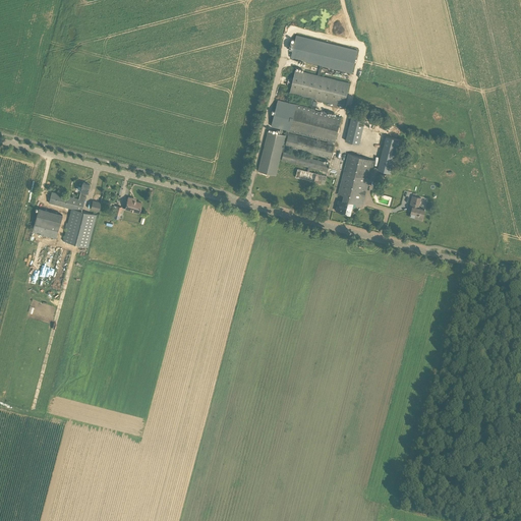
[(358,50),(296,35),(291,59),(352,74),(358,50)]
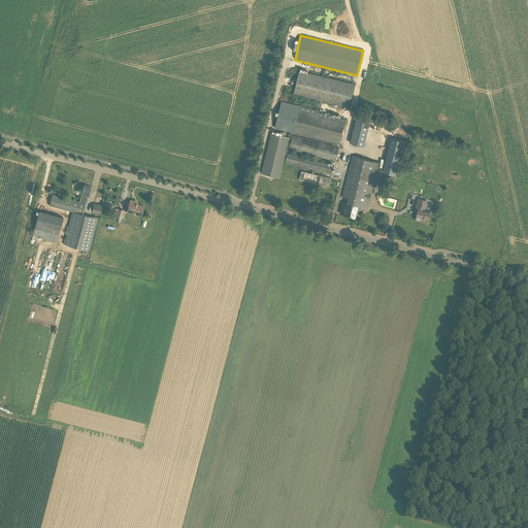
[(355,85),(300,71),(294,94),(317,99),(315,107),(319,108),(318,110),(320,111),(321,107),(318,106),(319,100),(349,107),(355,85)]
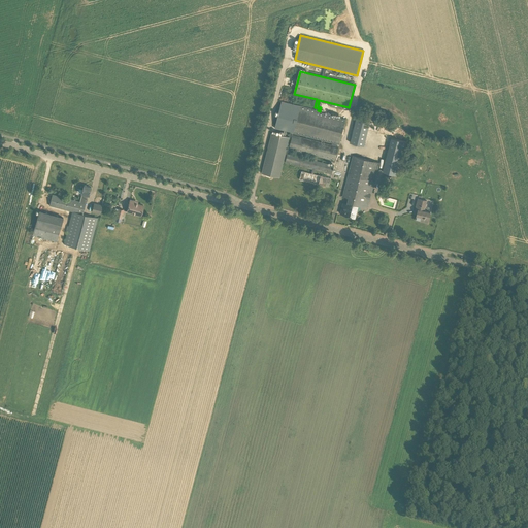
[(322,139),(321,142),(324,143),(325,140),(339,144),(345,119),(330,116),(331,112),(328,111),(328,114),(320,112),(320,111),(318,110),(300,106),(294,133),(322,139)]
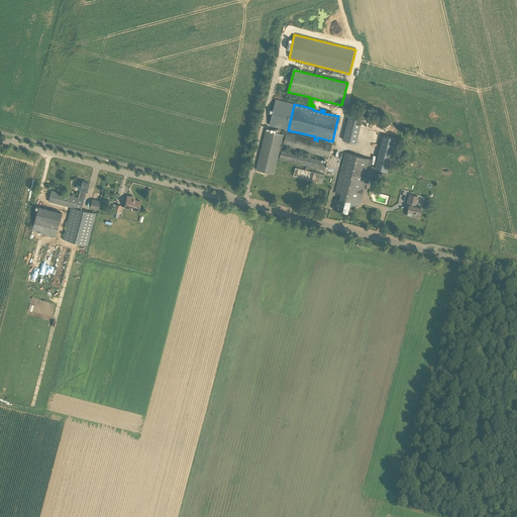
[(396,127),(362,118),(360,121),(349,118),(348,126),(351,127),(348,139),(356,141),(359,127),(376,131),(389,134),(394,136),(396,127)]
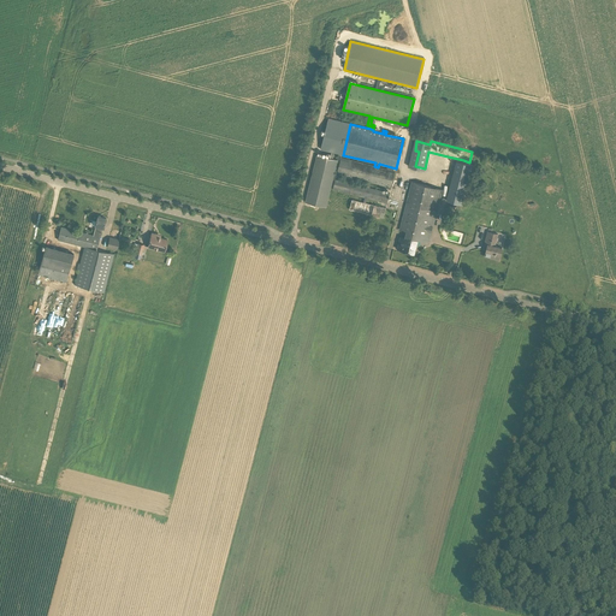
[(337,163),(317,158),(304,205),(325,209),(337,163)]
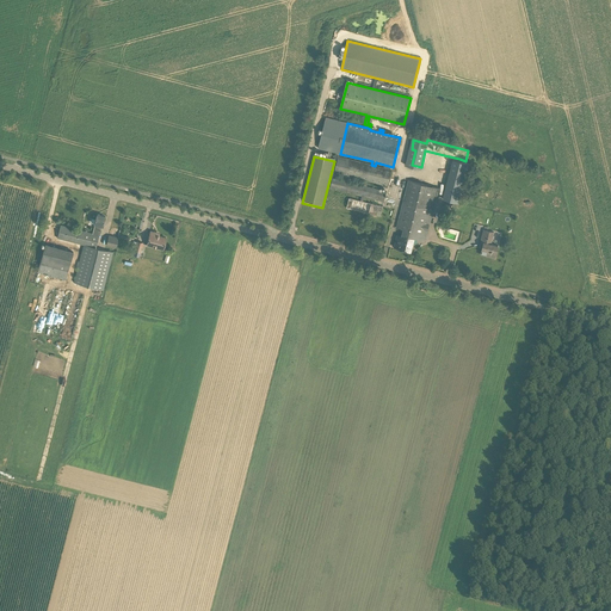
[(375,166),(371,165),(338,156),(334,172),(366,180),(365,186),(366,186),(369,181),(386,185),(384,187),(388,189),(393,171),(375,166)]
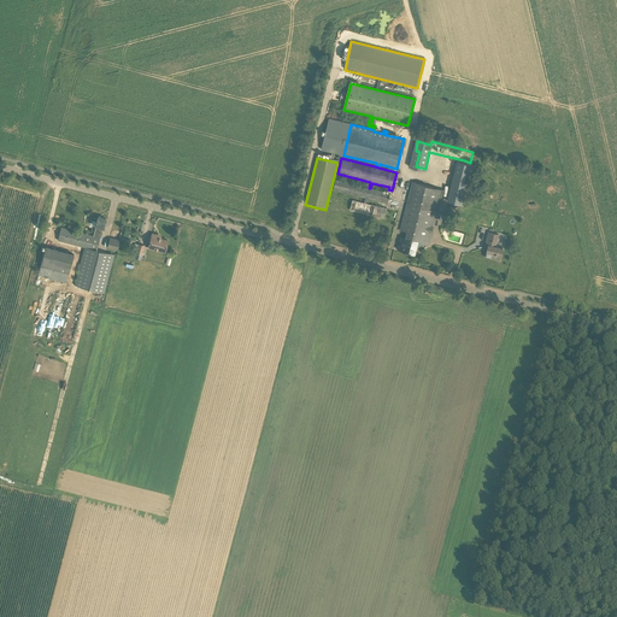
[(457,162),(446,201),(469,207),(471,198),(468,198),(475,166),(457,162)]
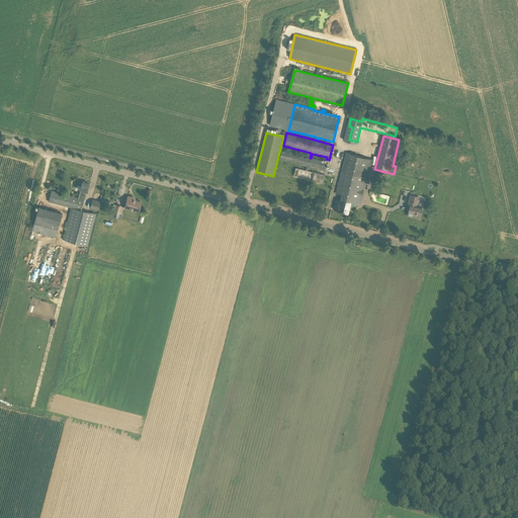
[(328,163),(311,158),(310,158),(282,151),(280,159),(307,166),(306,170),(308,171),(309,166),(326,171),(328,163)]
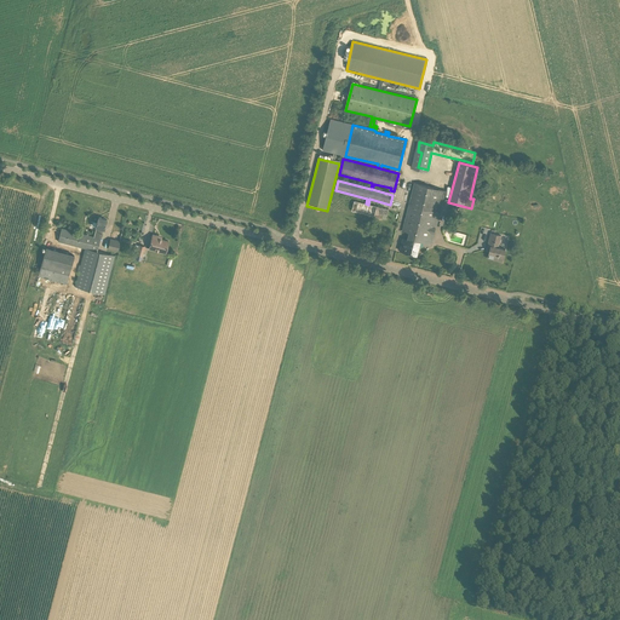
[(420,242),(431,245),(446,190),(415,183),(403,231),(413,234),(412,240),(409,239),(408,240),(403,239),(400,251),(417,256),(420,242)]
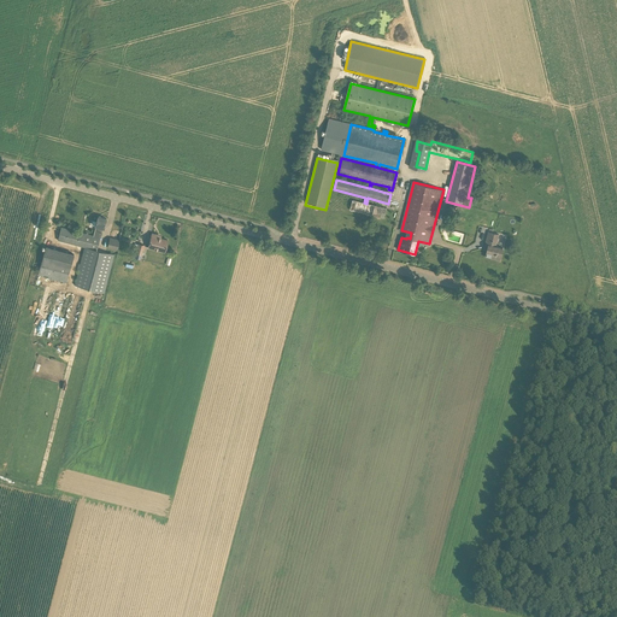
[(387,209),(366,204),(364,203),(353,200),(350,210),(385,218),(387,209)]
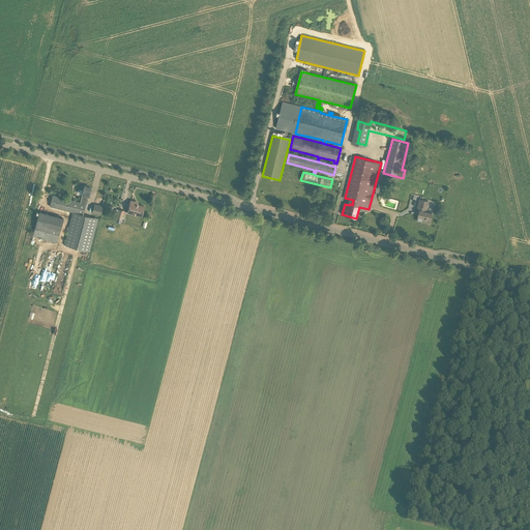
[(82,195),(80,203),(86,204),(88,196),(89,197),(91,187),(84,186),(82,195)]
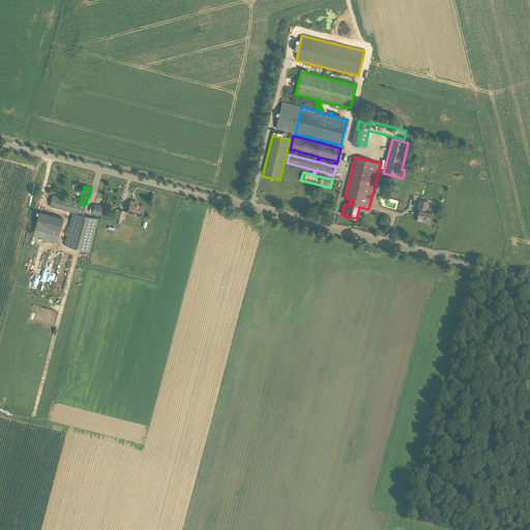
[(86,204),(80,203),(53,196),(50,206),(72,212),(64,245),(89,252),(97,218),(83,214),(86,204)]
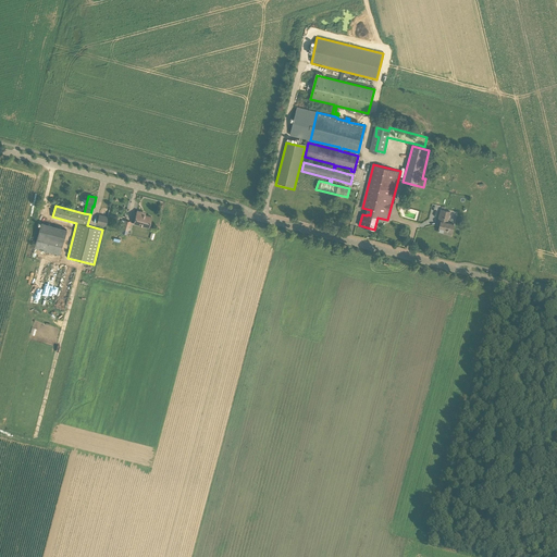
[(438,233),(452,235),(454,224),(447,223),(450,212),(441,210),(437,223),(441,223),(438,233)]
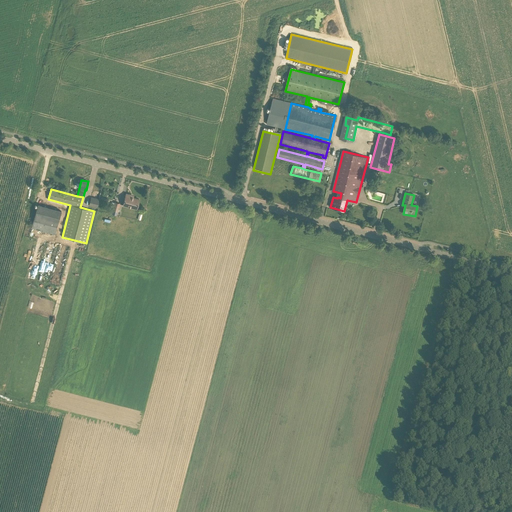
[(126,194),(123,205),(136,209),(139,199),(131,197),(131,195),(126,194)]
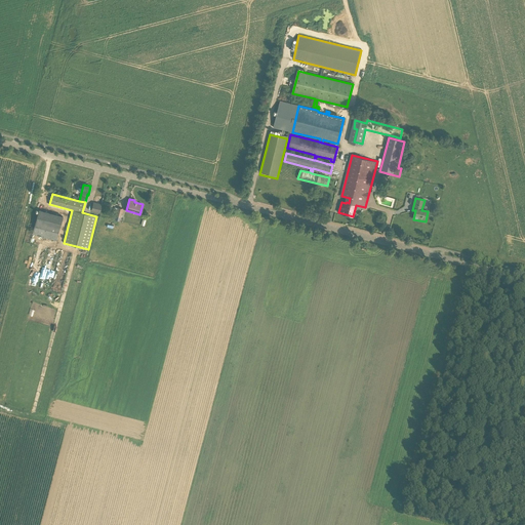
[(93,203),(91,210),(99,212),(102,205),(93,203)]
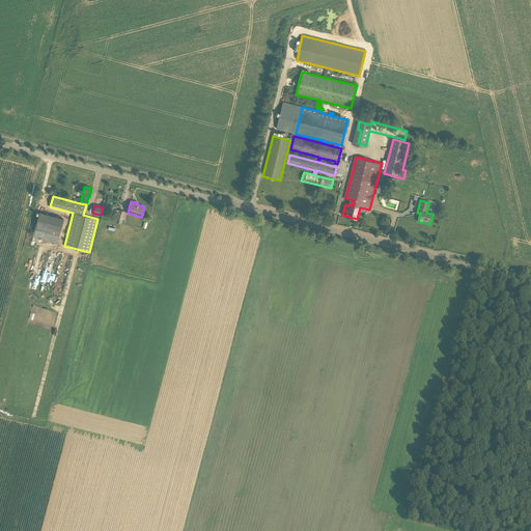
[(39,213),(32,236),(57,244),(63,219),(39,213)]
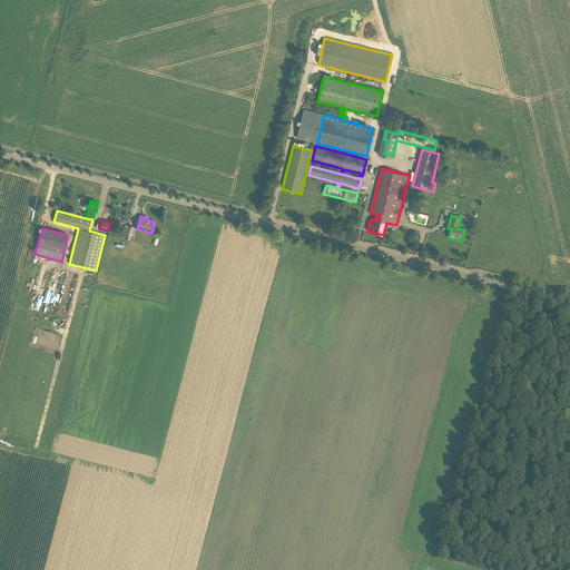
[(95,287),(94,293),(128,300),(129,295),(95,287)]
